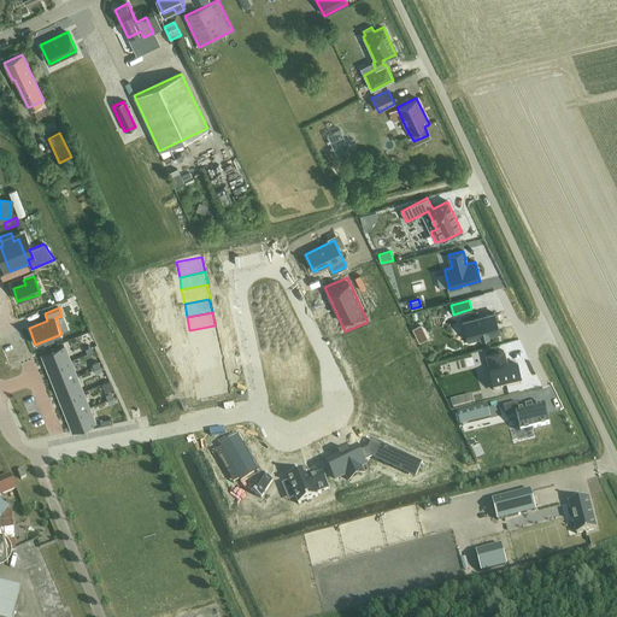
[(494,313),(463,322),(468,340),(481,336),(481,338),(488,335),(487,335),(499,331),(494,313)]
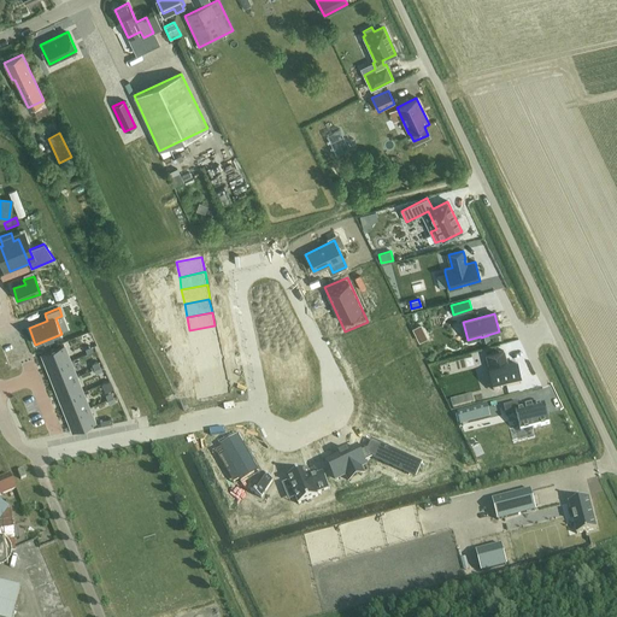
[(215,325),(189,330),(192,344),(217,339),(215,325)]
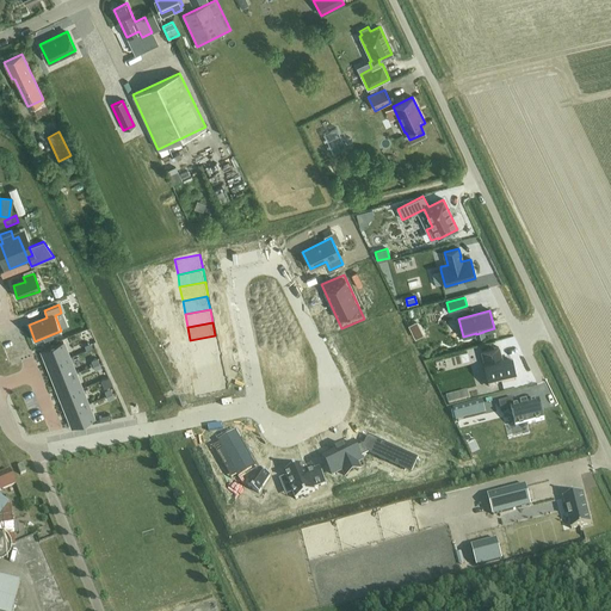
[(215,335),(190,340),(193,355),(218,349),(215,335)]
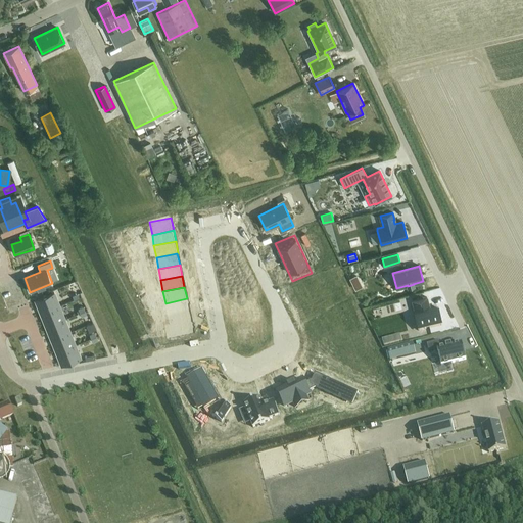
[(43,296),(35,299),(41,313),(59,305),(54,292),(43,296)]
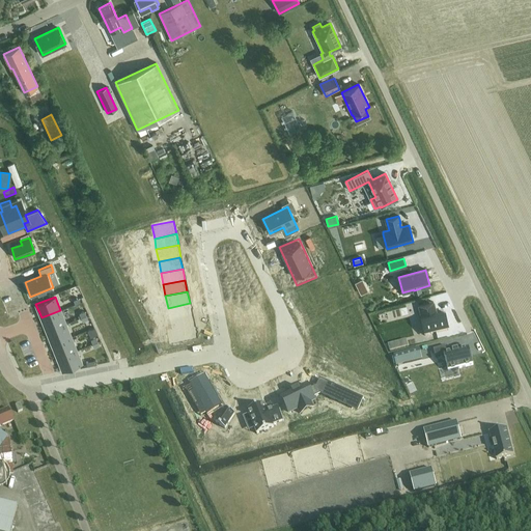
[(434,302),(419,306),(422,318),(420,319),(425,336),(448,331),(444,313),(437,315),(434,302)]
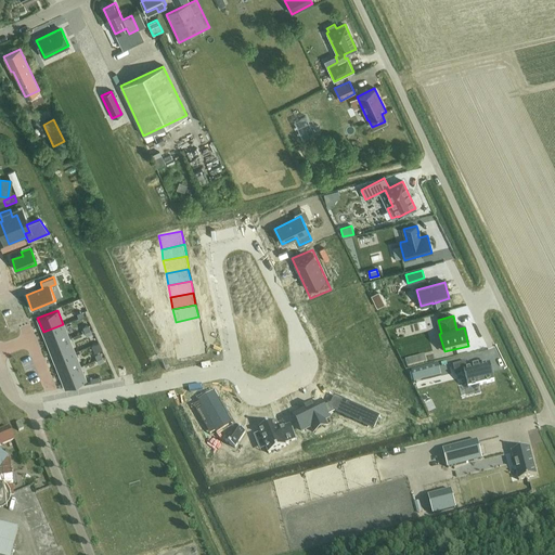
[(198,317),(176,322),(178,333),(201,328),(198,317)]
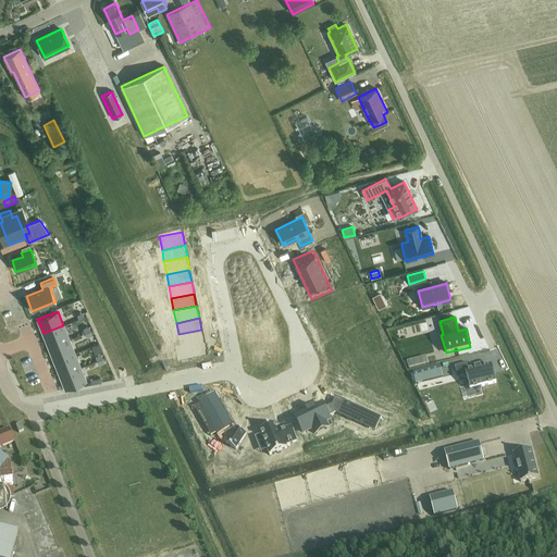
[(63,325),(44,333),(49,347),(69,339),(63,325)]
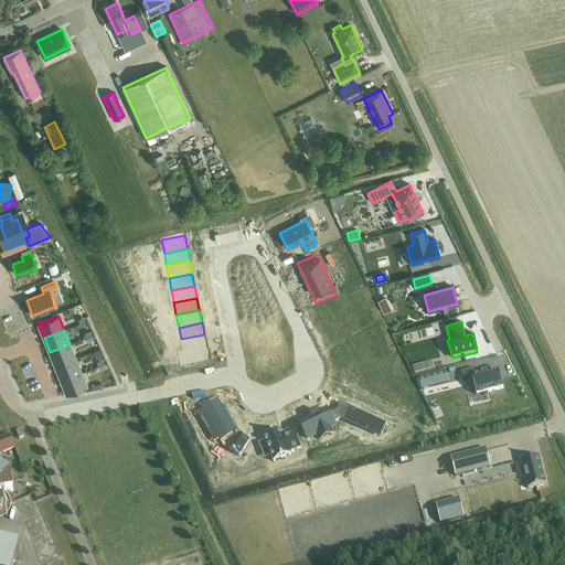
[(204,334),(181,339),(184,352),(208,348),(204,334)]
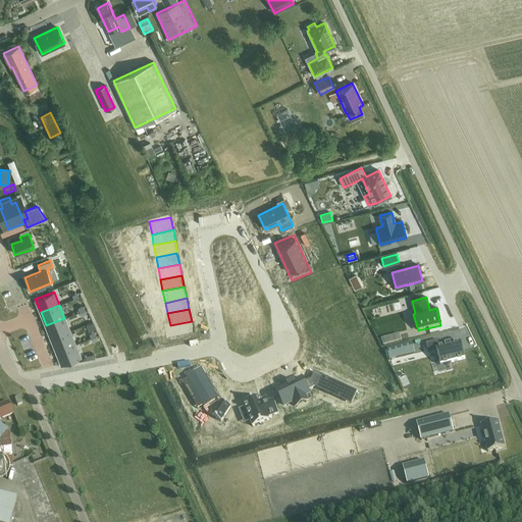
[(64,318),(46,325),(51,338),(69,331),(64,318)]
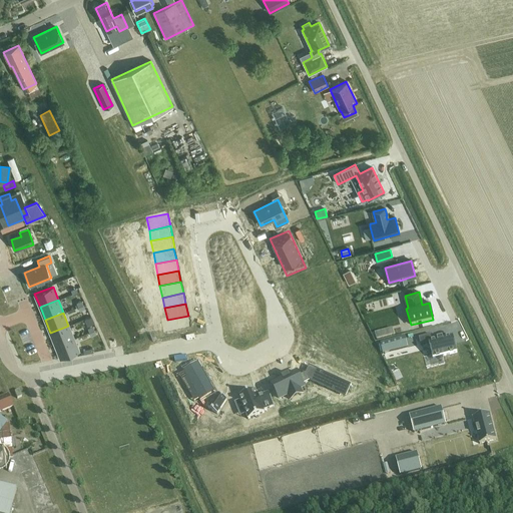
[(188,316),(167,320),(169,332),(190,327),(188,316)]
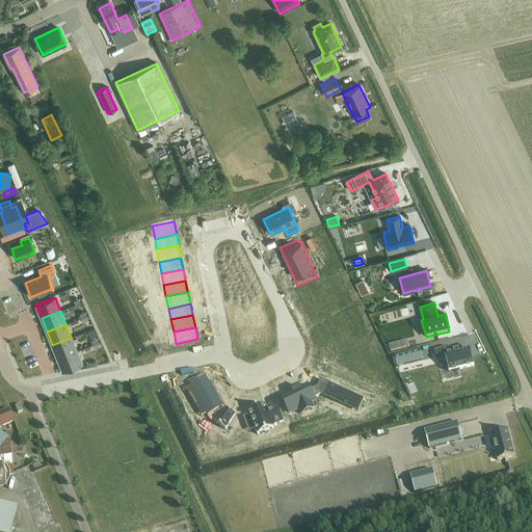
[(71,338),(52,345),(57,358),(76,351),(71,338)]
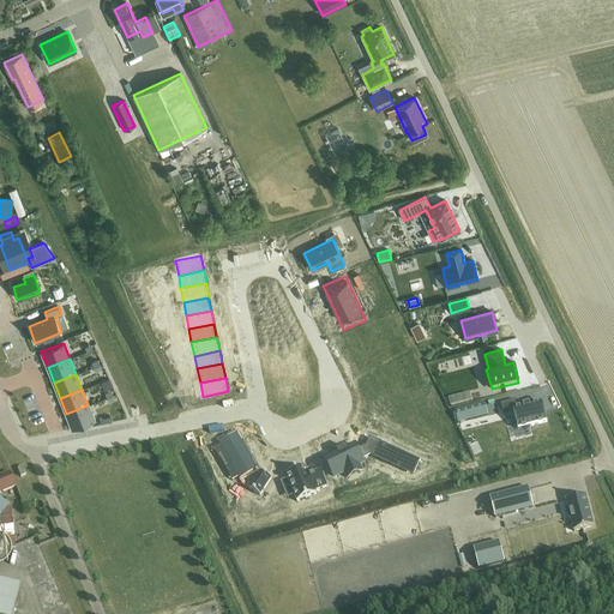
[(517,402),(501,405),(504,414),(513,411),(518,431),(547,422),(542,404),(530,407),(530,405),(523,407),(524,409),(518,410),(517,402)]
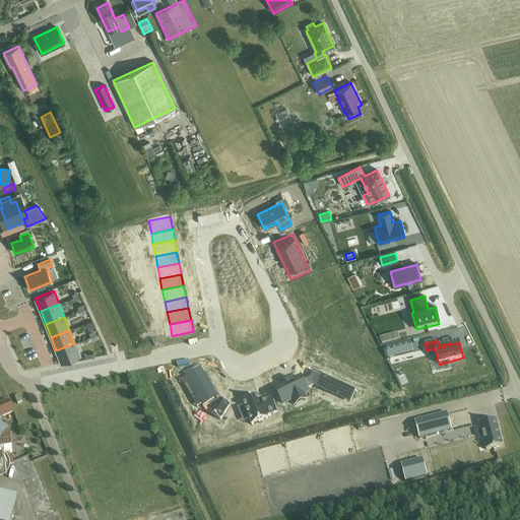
[(410,342),(386,348),(389,359),(412,352),(410,342)]
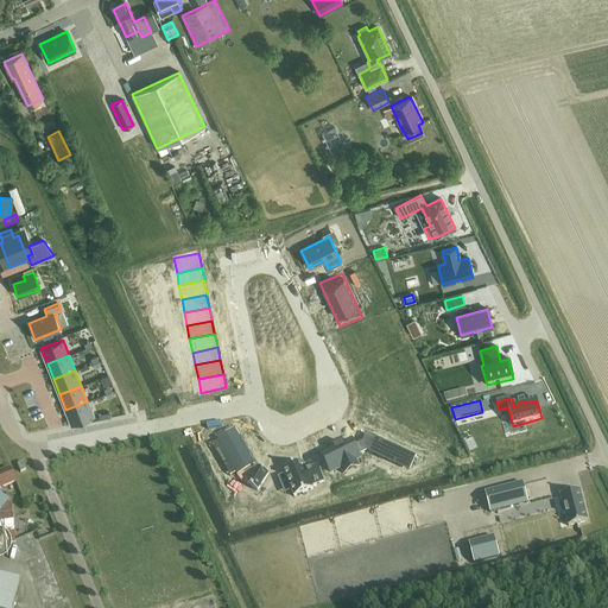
[(87,401),(65,410),(71,425),(90,418),(94,417),(87,401)]
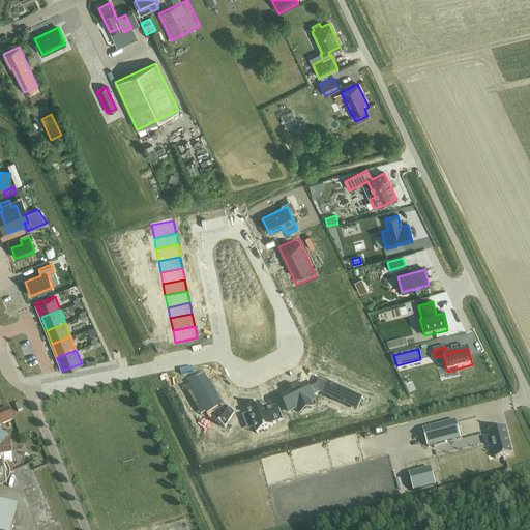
[(200,378),(183,387),(202,417),(217,408),(200,378)]
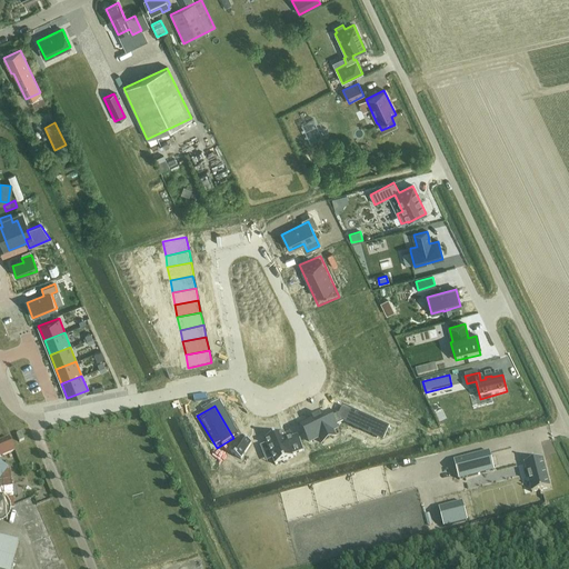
[(315,421),(302,428),(309,443),(339,430),(337,427),(346,422),(388,442),(393,430),(346,407),(323,418),(321,415),(313,418),(315,421)]
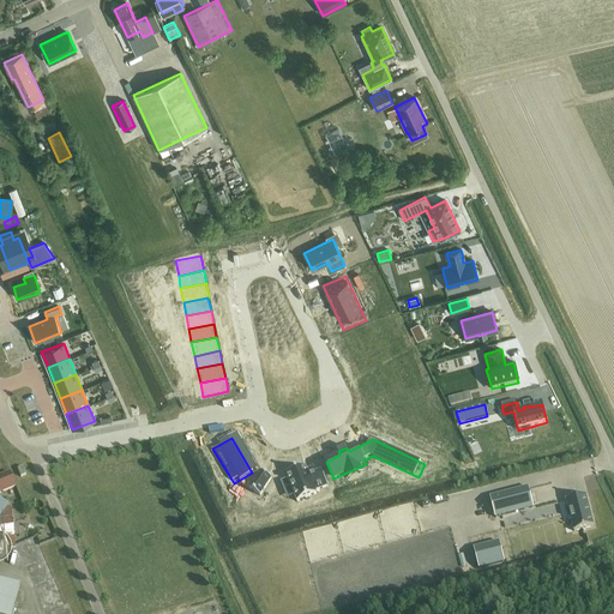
[(0,494),(14,489),(10,475),(0,477),(0,494)]
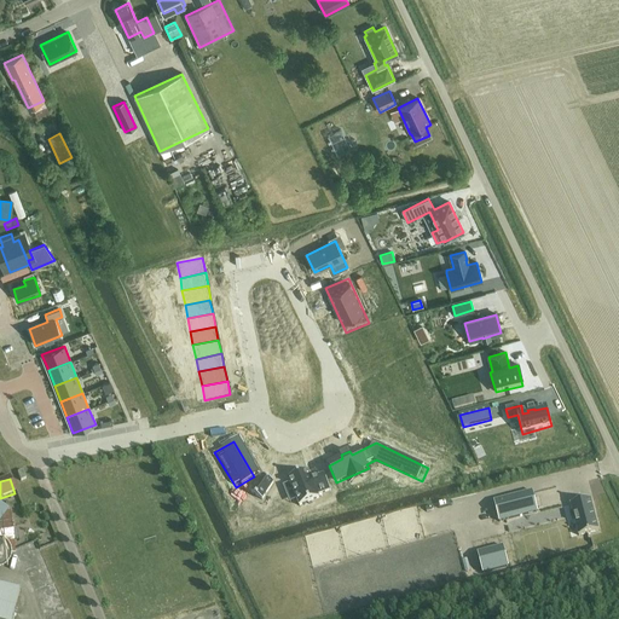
[(285,489),(294,518),(313,512),(313,509),(325,505),(320,489),(308,492),(305,482),(285,489)]
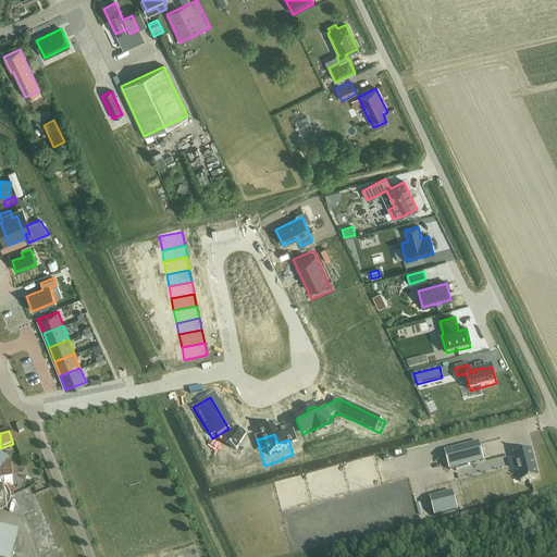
[(243,444),(233,438),(224,454),(234,460),(243,444)]
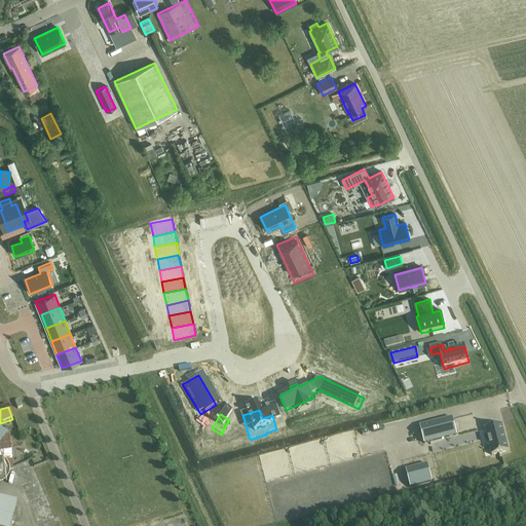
[(452,418),(419,426),(424,444),(457,436),(452,418)]
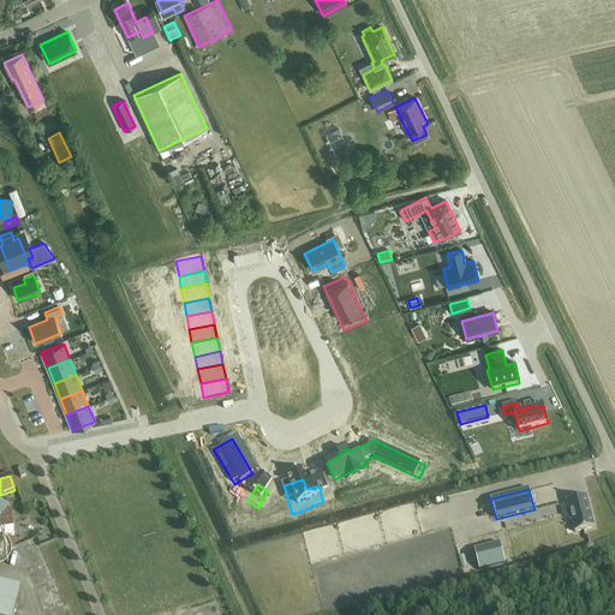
[(586,496),(567,501),(575,533),(595,529),(586,496)]
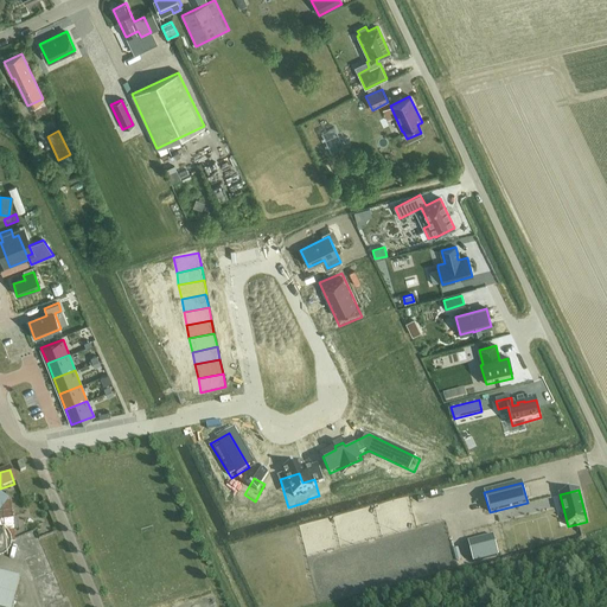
[(0,532),(2,532),(7,532),(8,543),(16,542),(14,531),(19,530),(18,522),(13,522),(11,502),(6,503),(2,500),(0,503),(0,510),(0,511),(0,532)]
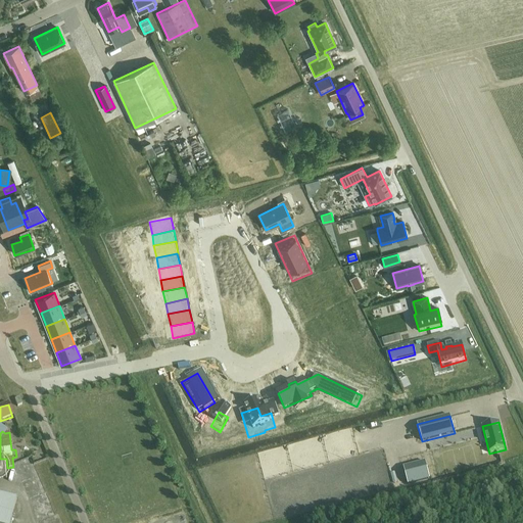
[(425,462),(403,468),(408,485),(430,479),(425,462)]
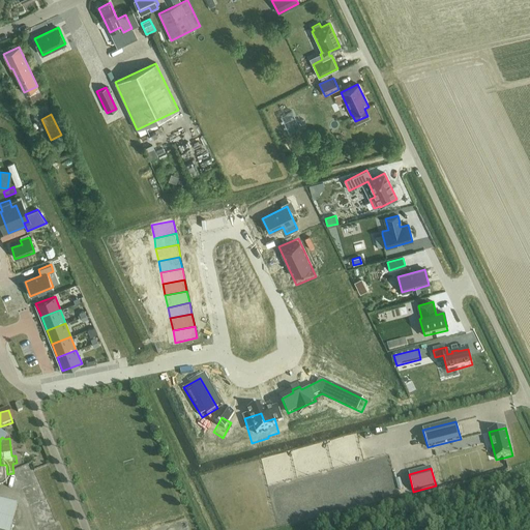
[(0,529),(10,529),(17,506),(0,501),(0,529)]
